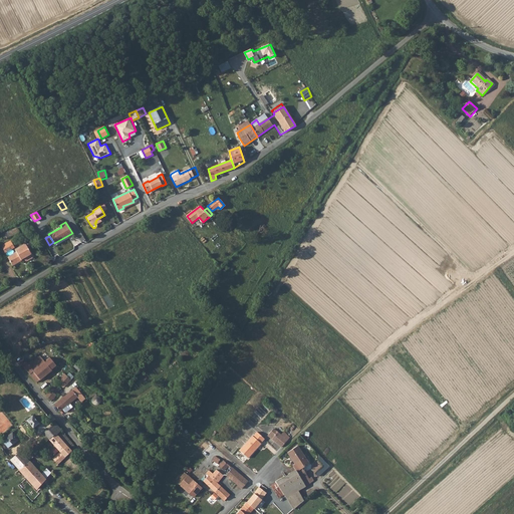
[(5,252),(15,247),(13,244),(12,242),(5,246),(2,247),(5,252)]
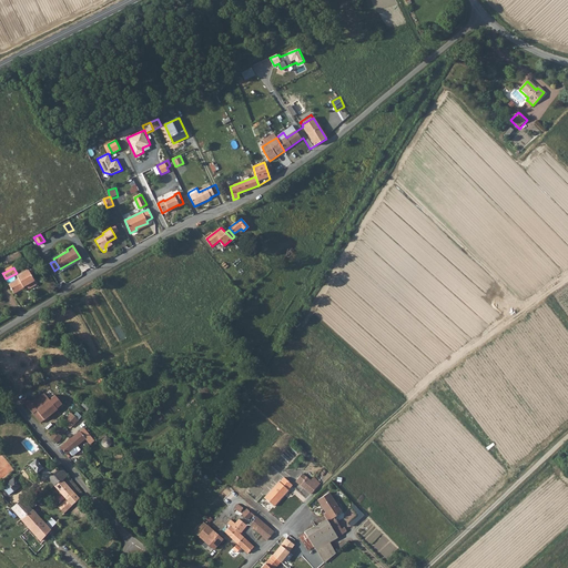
[(19,279),(9,284),(14,293),(24,287),(24,286),(27,285),(28,286),(29,287),(30,288),(37,284),(37,283),(29,270),(18,276),(19,279)]
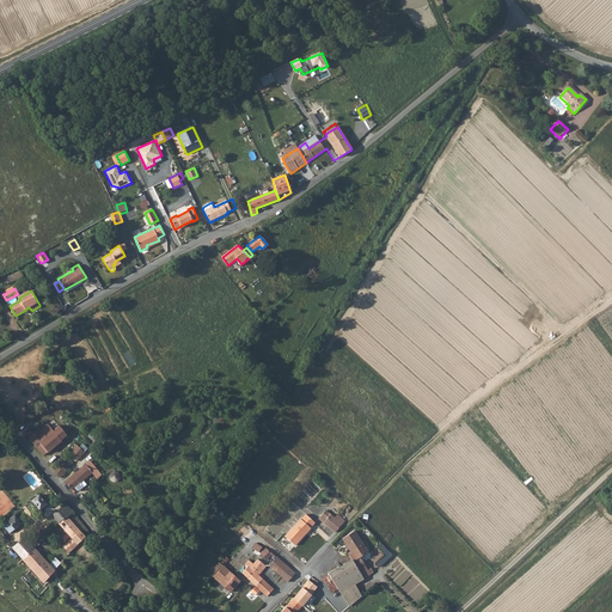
[(31,430),(26,434),(44,456),(68,435),(59,424),(53,429),(47,422),(34,433),(31,430)]
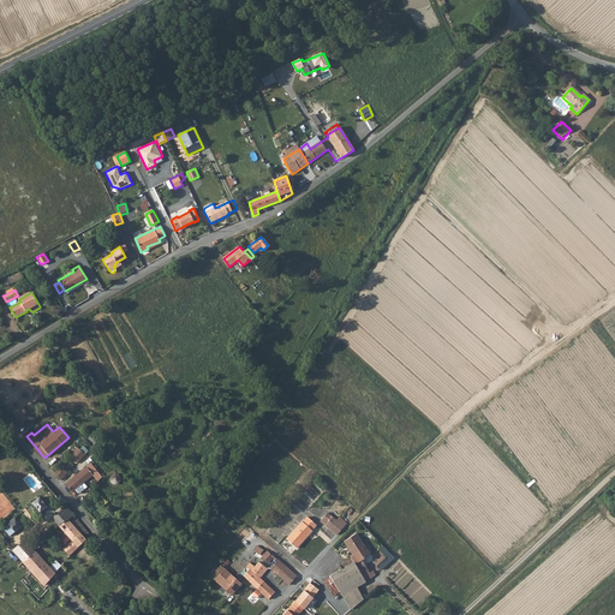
[(84,455),(77,447),(72,452),(76,457),(72,460),(75,464),(84,455)]
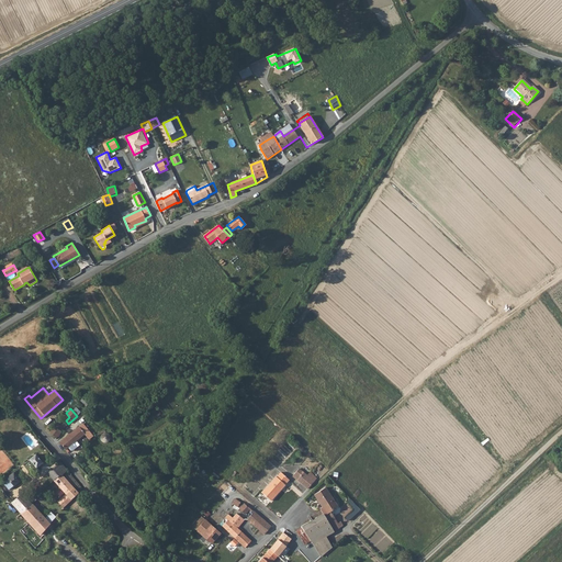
[(57,423),(49,431),(53,435),(56,437),(67,426),(64,423),(62,426),(57,423)]
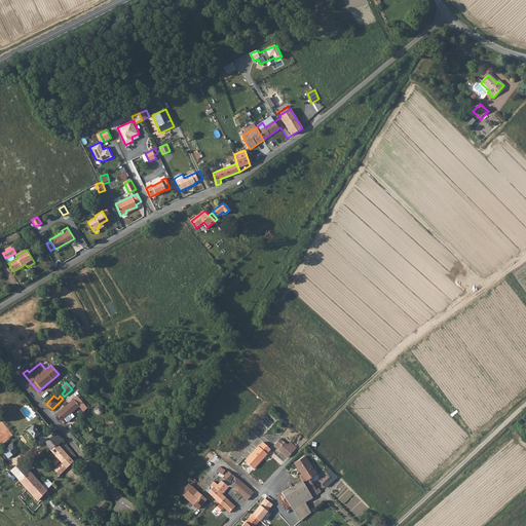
[(78,397),(67,405),(72,412),(83,403),(78,397)]
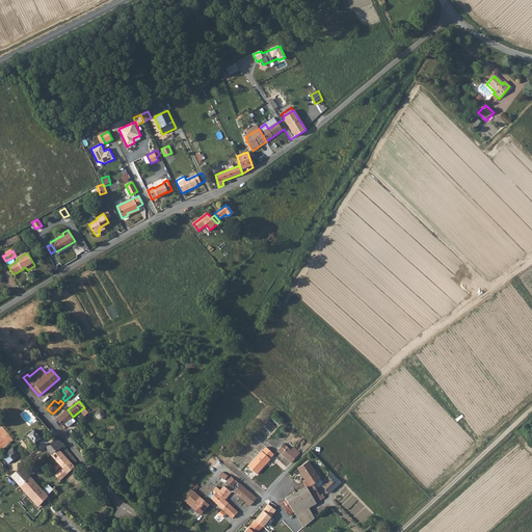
[(62,425),(73,417),(68,409),(56,418),(62,425)]
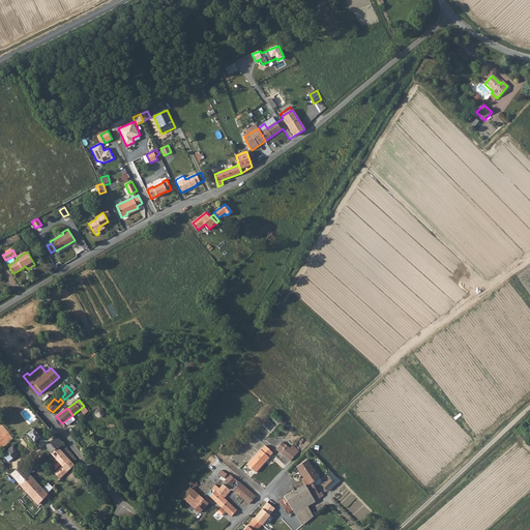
[(35,441),(41,436),(35,429),(29,434),(35,441)]
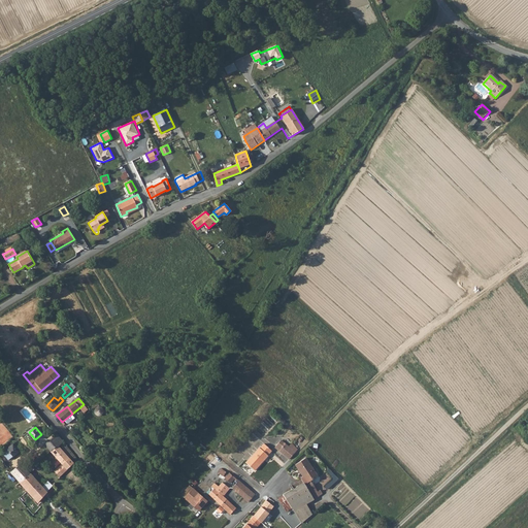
[(58,446),(59,447),(60,446),(64,441),(59,434),(57,435),(45,444),(52,451),(58,446)]
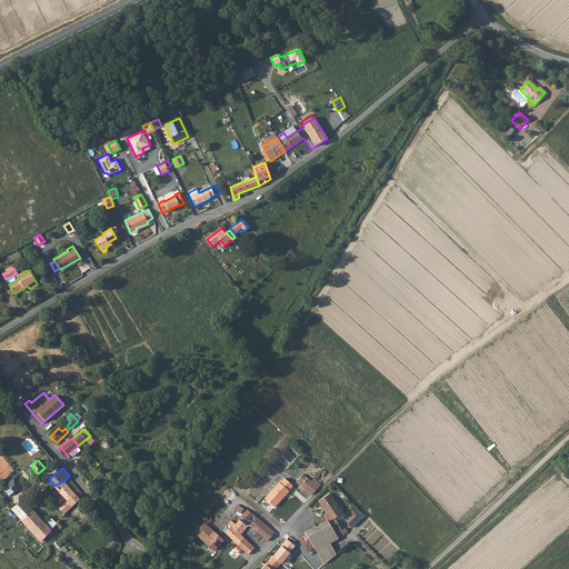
[(298,480),(302,485),(307,479),(303,477),(302,475),(298,480)]
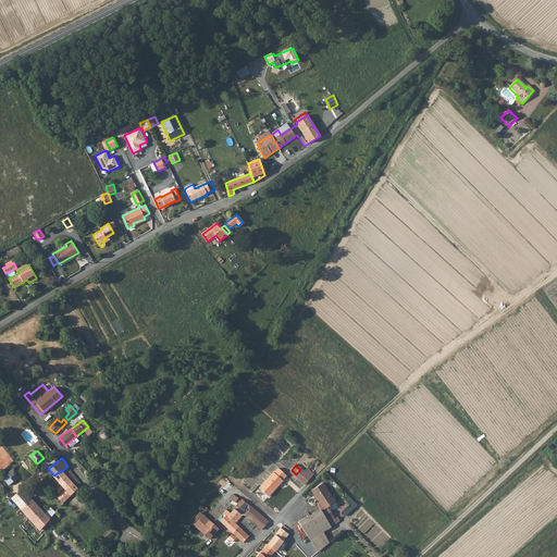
[(14,468),(8,473),(14,481),(16,480),(21,477),(14,468)]
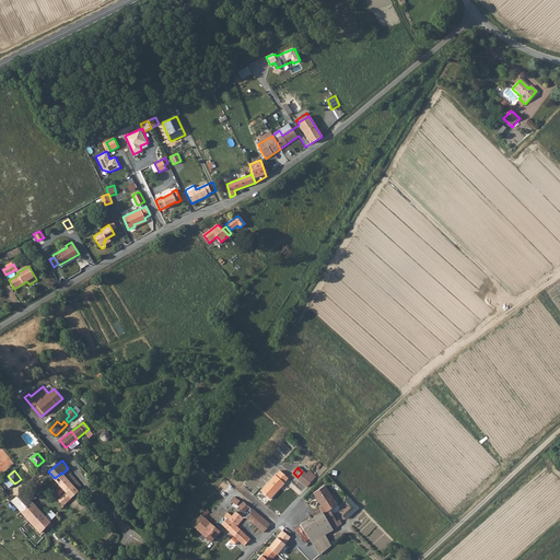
[(288,478),(280,471),(276,477),(275,476),(261,492),(270,500),(284,485),(283,483),(288,478)]
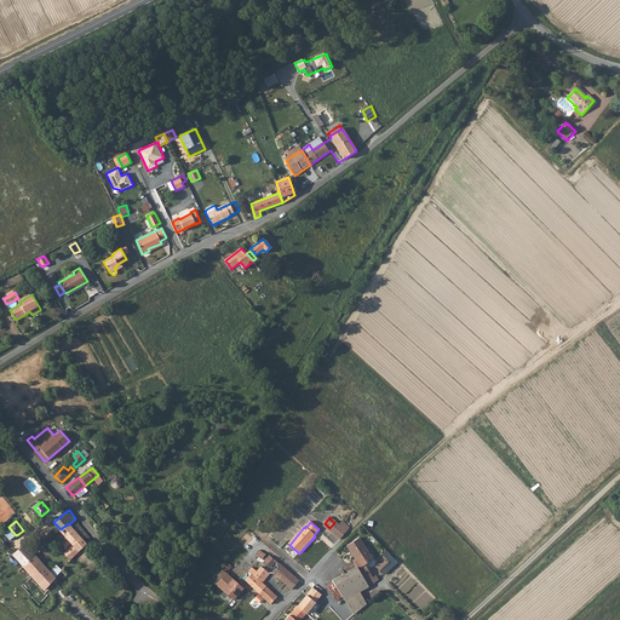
[(334,522),(329,528),(328,529),(333,534),(339,527),(334,522)]
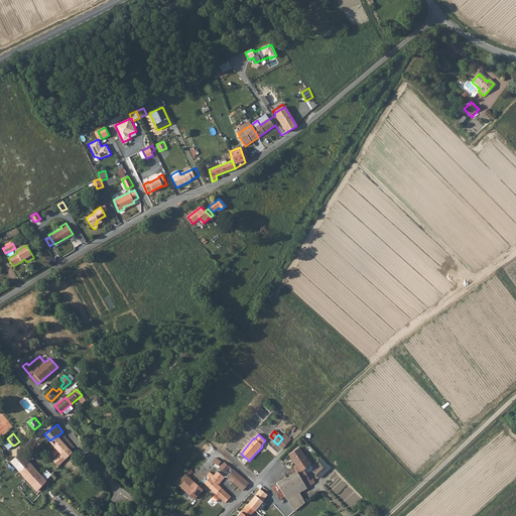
[(62,463),(73,453),(58,435),(57,436),(56,435),(50,440),(61,454),(54,461),(59,466),(62,463)]
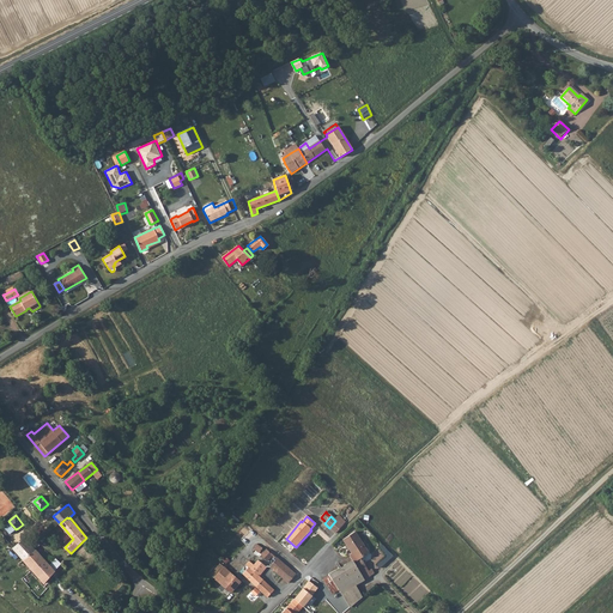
[(337,522),(335,521),(329,528),(335,534),(345,523),(340,517),(337,522)]
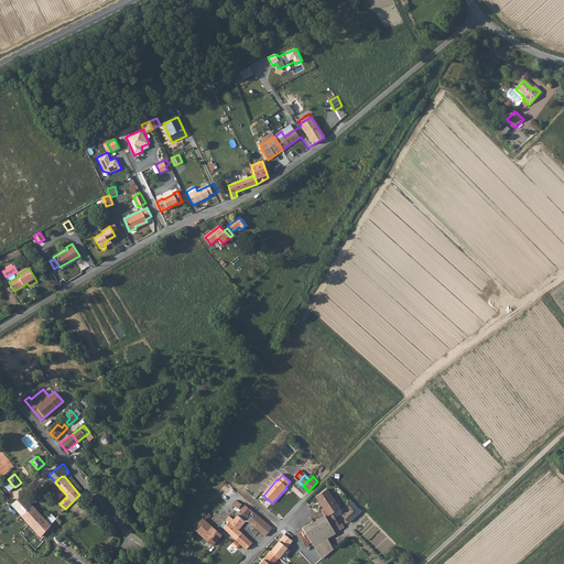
[(20,488),(17,486),(14,487),(8,492),(10,496),(20,488)]
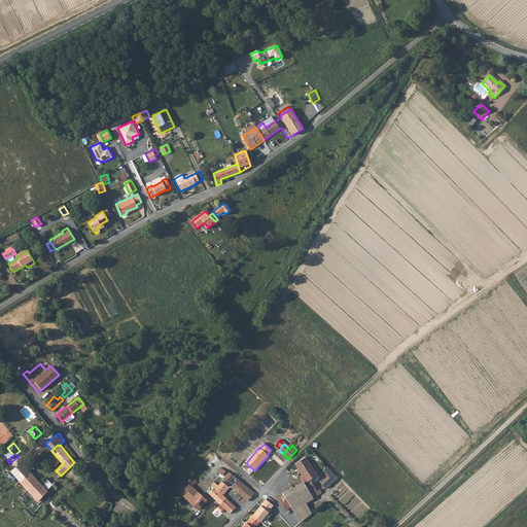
[(313,470),(303,456),(293,463),(302,475),(303,477),(308,473),(313,470)]
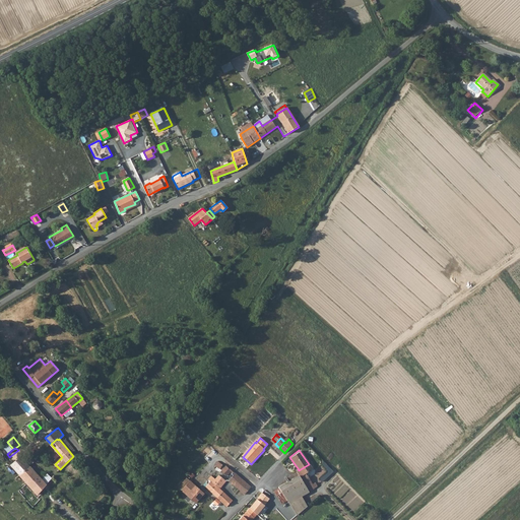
[(22,456),(11,465),(19,474),(29,465),(27,463),(22,456)]
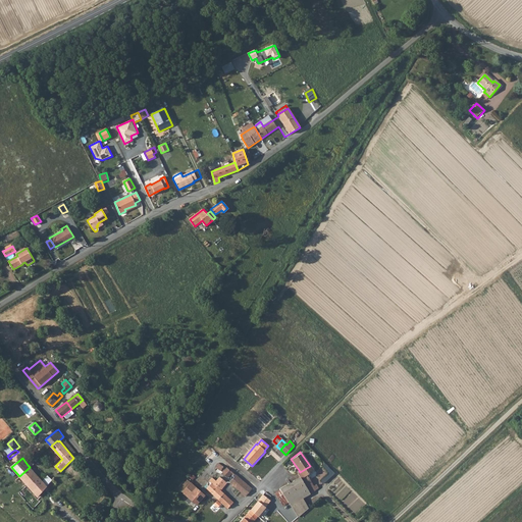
[(19,476),(38,496),(52,481),(48,477),(43,482),(31,468),(34,466),(32,464),(36,461),(35,459),(28,465),(30,467),(19,476)]
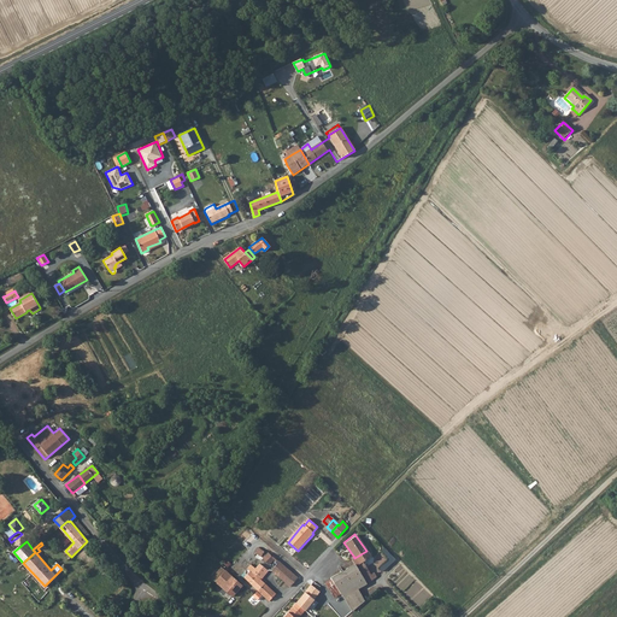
[(282,564),(286,560),(276,552),(272,556),(270,553),(268,554),(260,547),(256,553),(268,565),(274,559),(278,563),(271,570),(283,580),(291,571),(282,564)]
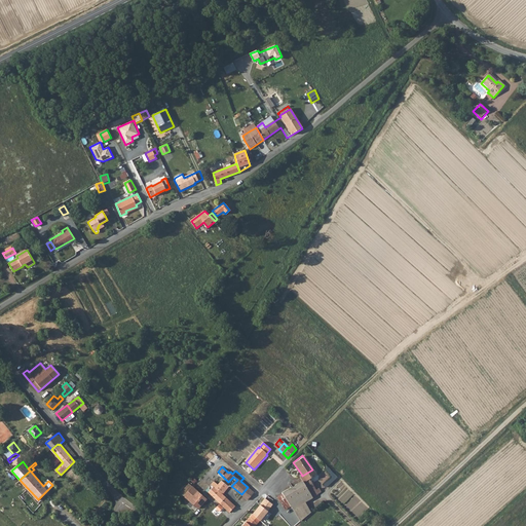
[(331,475),(323,484),(326,486),(336,476),(328,466),(326,470),(331,475)]
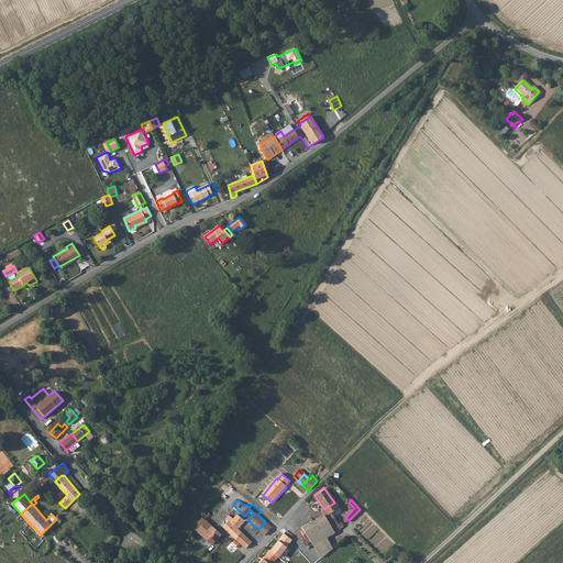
[(333,510),(329,506),(323,509),(323,515),(334,532),(343,526),(341,521),(338,523),(331,511),(333,510)]
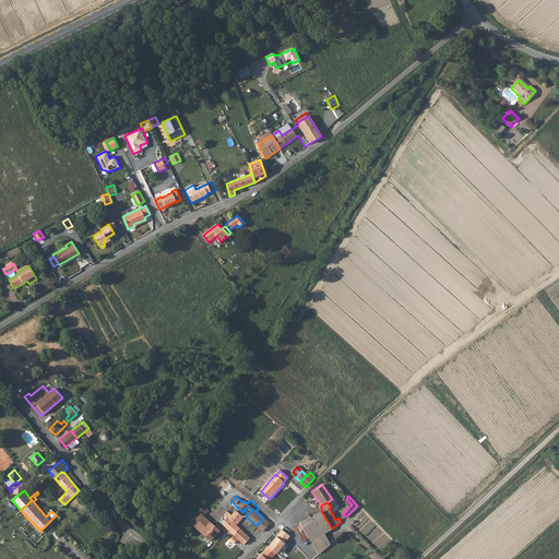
[(256,511),(263,518),(266,514),(259,508),(256,511)]
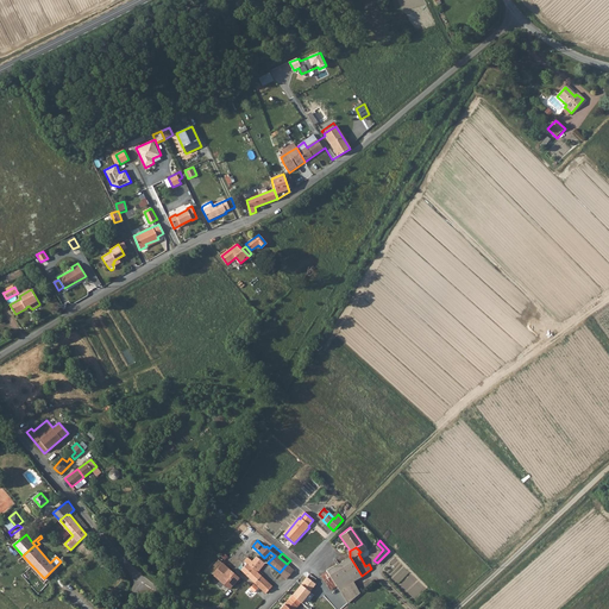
[(264,563),(256,556),(251,562),(246,557),(238,567),(265,592),(272,586),(257,572),(264,563)]
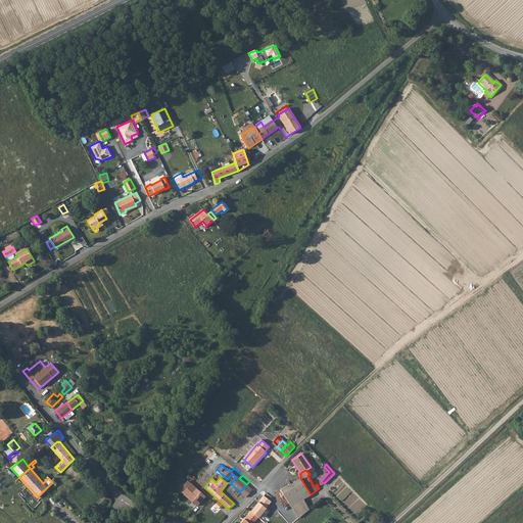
[(297,518),(307,511),(301,500),(311,494),(300,478),(285,486),(286,486),(280,491),(285,498),(288,504),(297,518)]
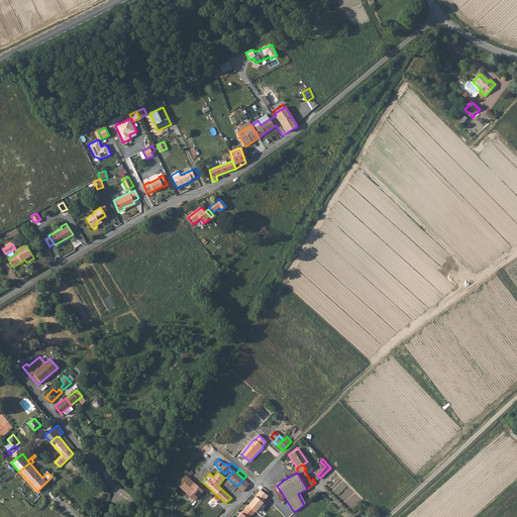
[(202,490),(188,477),(180,487),(193,499),(202,490)]
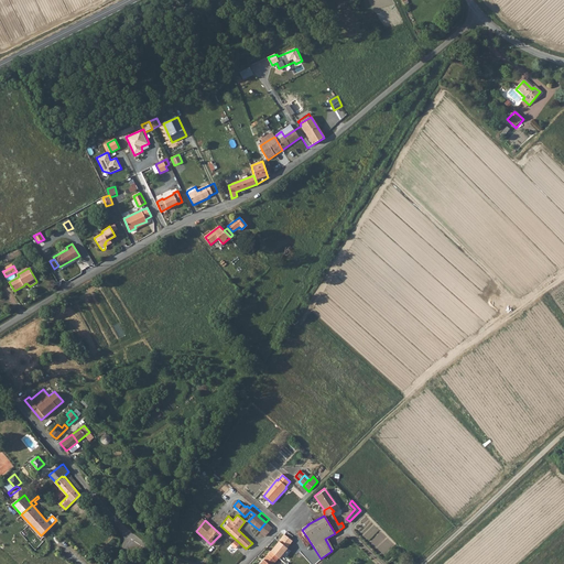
[(266,535),(272,528),(266,522),(259,530),(266,535)]
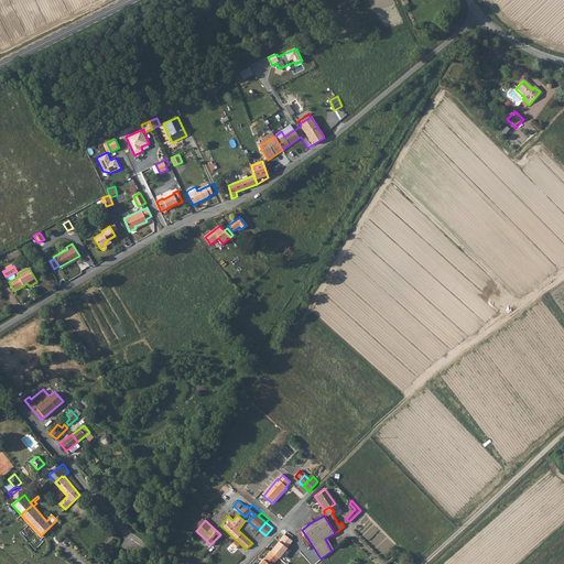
[(302,530),(296,533),(302,541),(307,538),(302,530)]
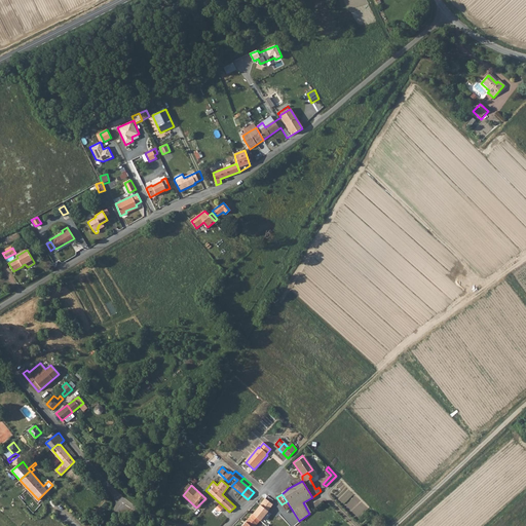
[(271,504),(270,503),(264,498),(255,510),(262,516),(263,515),(271,504)]
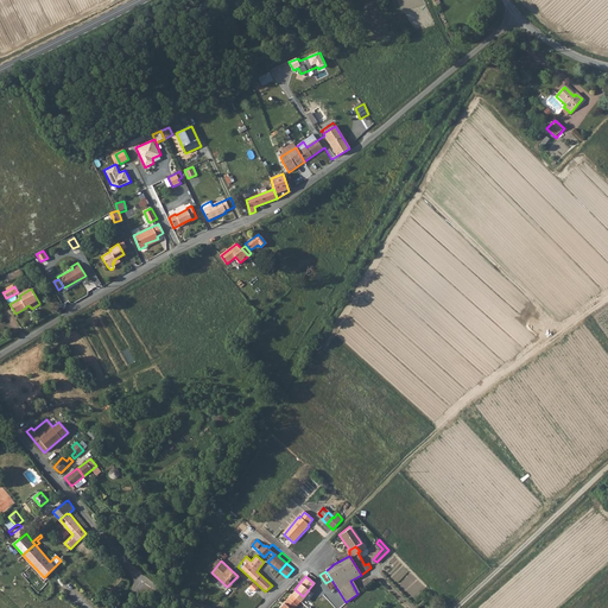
[(303,596),(295,589),(291,594),(299,601),(303,596)]
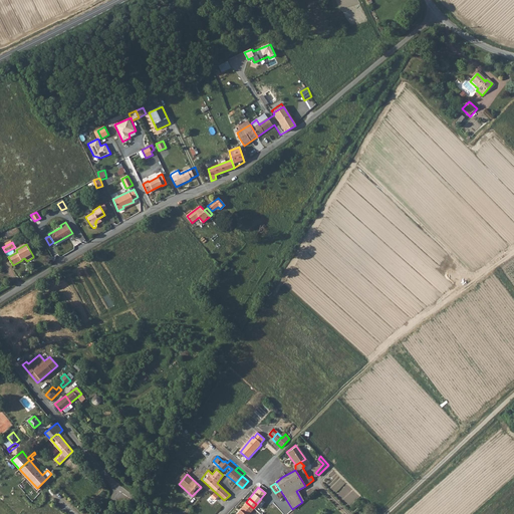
[(247,513),(253,508),(246,502),(235,513),(247,513)]
